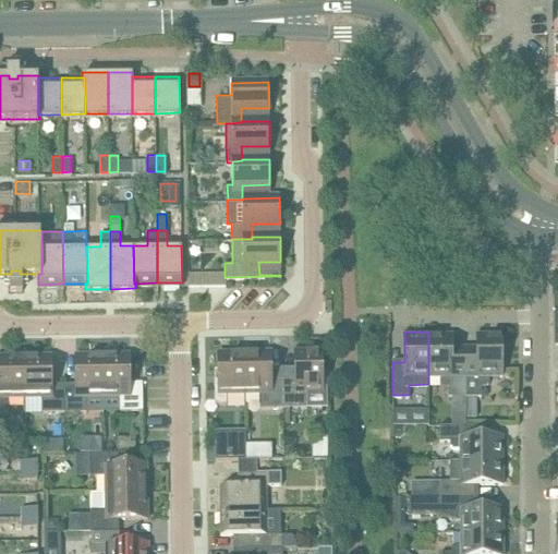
[(451,332),(428,332),(428,374),(440,374),(440,381),(444,384),(448,384),(448,395),(464,394),(464,362),(451,362),(451,332)]
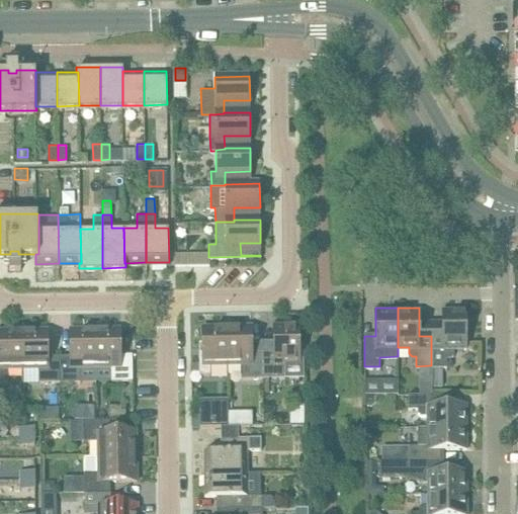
[(443,336),(431,336),(431,365),(432,365),(438,365),(442,365),(444,365),(443,356),(451,356),(454,353),(453,347),(465,347),(465,308),(442,308),(443,336)]
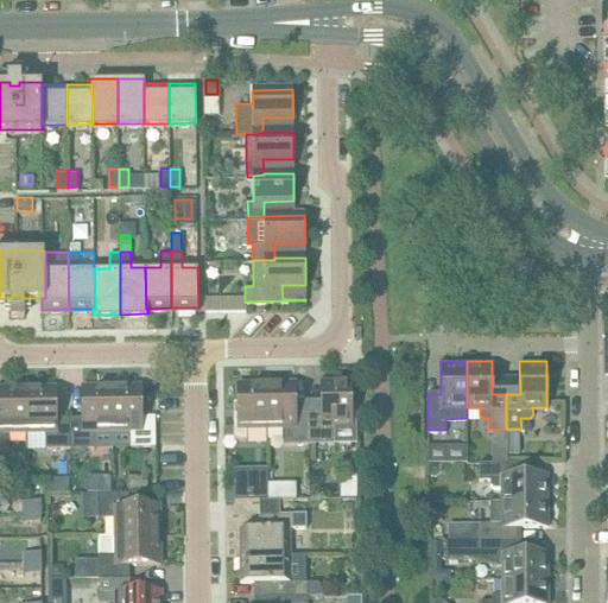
[(309,408),(309,440),(355,439),(355,440),(356,440),(356,402),(350,402),(350,379),(321,379),(322,408),(309,408)]
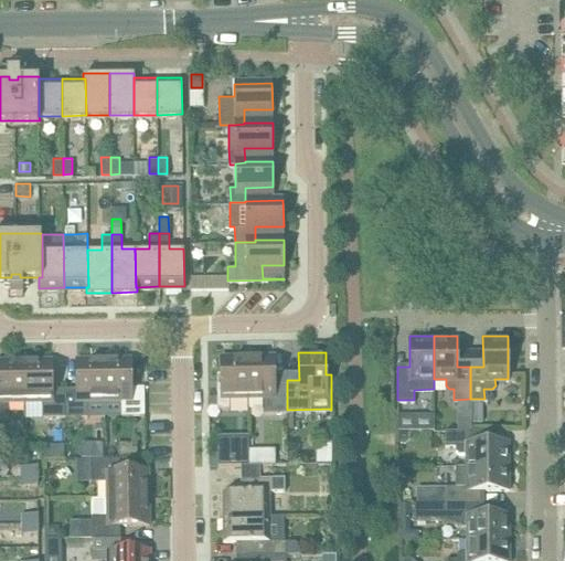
[(248,395),(248,353),(221,355),(221,382),(216,382),(217,406),(230,406),(230,397),(248,395)]
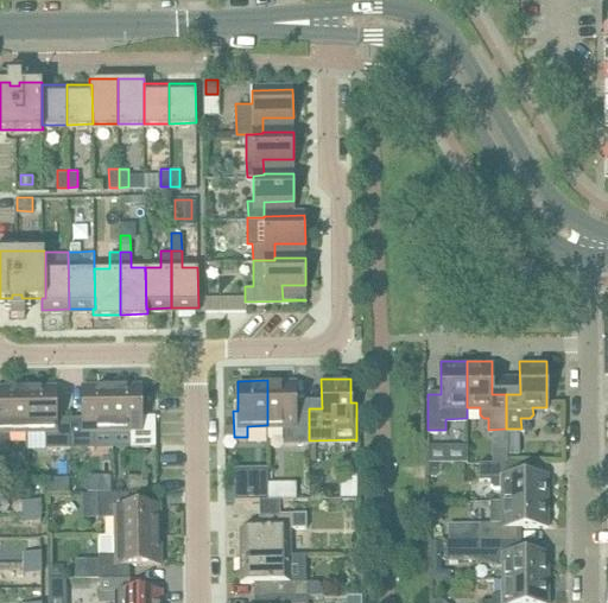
[(295,380),(267,380),(267,425),(284,425),(284,442),(309,440),(309,408),(295,408),(295,380)]
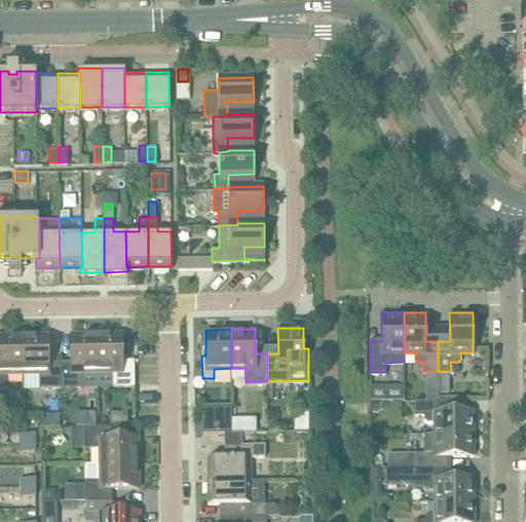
[(98,372),(97,331),(71,332),(71,359),(61,359),(62,386),(82,386),(82,373),(98,372)]
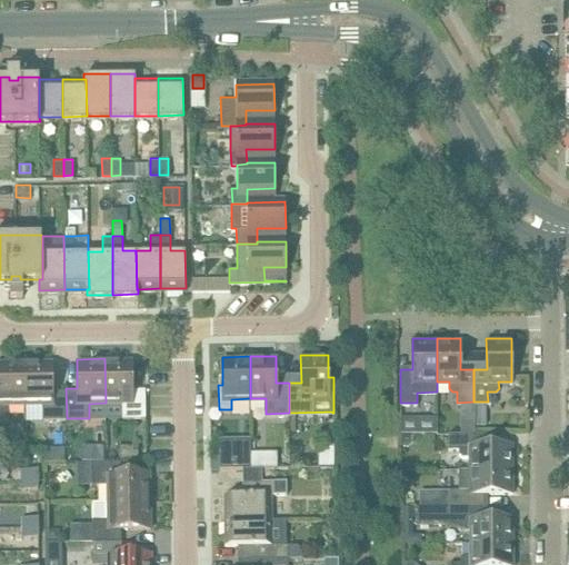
[(105,358),(106,403),(122,403),(122,416),(146,416),(145,387),(132,387),(131,358),(105,358)]
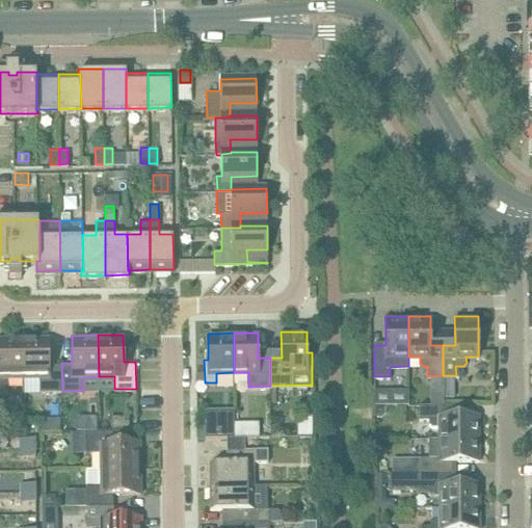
[(24,378),(24,336),(0,336),(0,391),(8,391),(8,378),(24,378)]
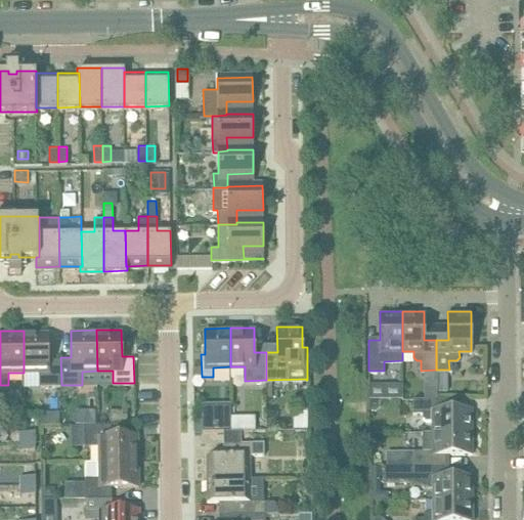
[(47,331),(24,331),(24,373),(40,373),(40,386),(61,385),(60,357),(48,357),(47,331)]
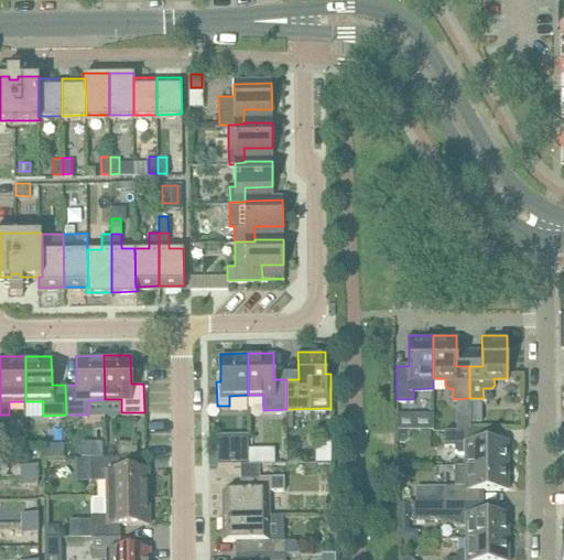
[(477,398),(470,398),(470,418),(481,418),(481,398),(477,398)]
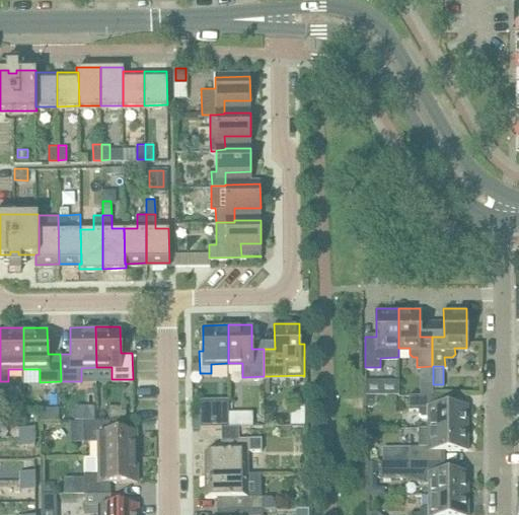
[(366,392),(366,405),(371,405),(377,399),(377,392),(366,392)]
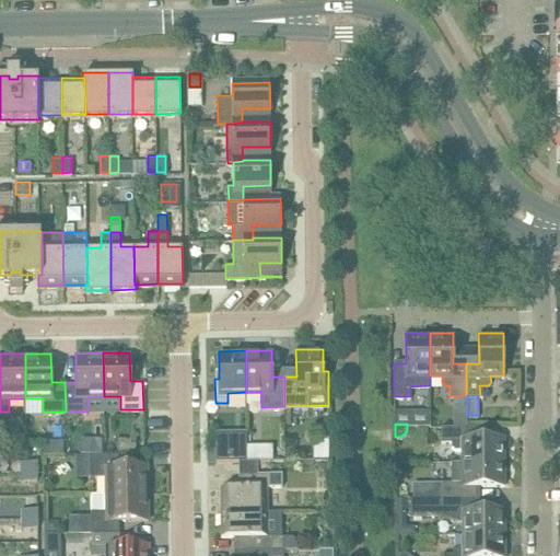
[(462,460),(504,460),(504,436),(474,436),(474,424),(452,424),(441,425),(441,440),(452,440),(452,444),(454,448),(462,448),(462,460)]
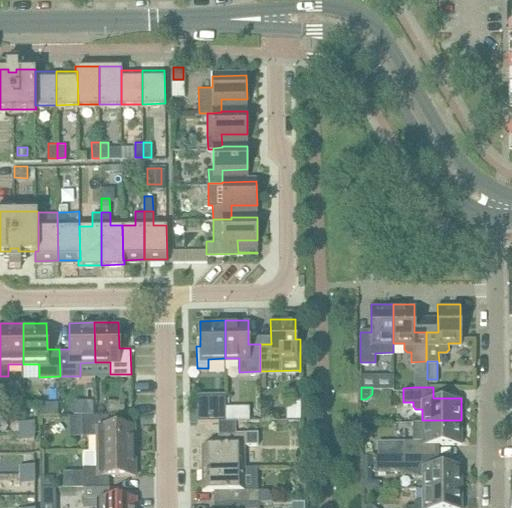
[(58,400),(41,400),(41,413),(58,413),(58,400)]
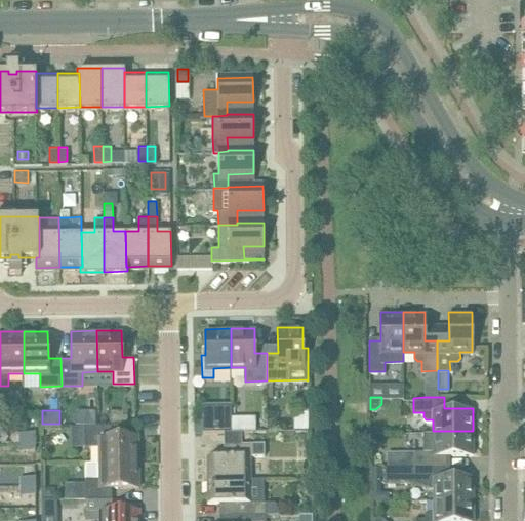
[(126,410),(110,410),(110,421),(126,421),(126,410)]
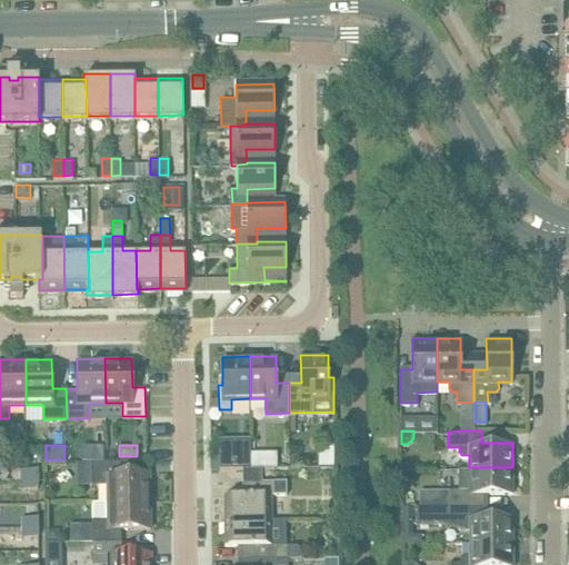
[(219,466),(241,466),(251,465),(251,450),(219,450),(219,466)]
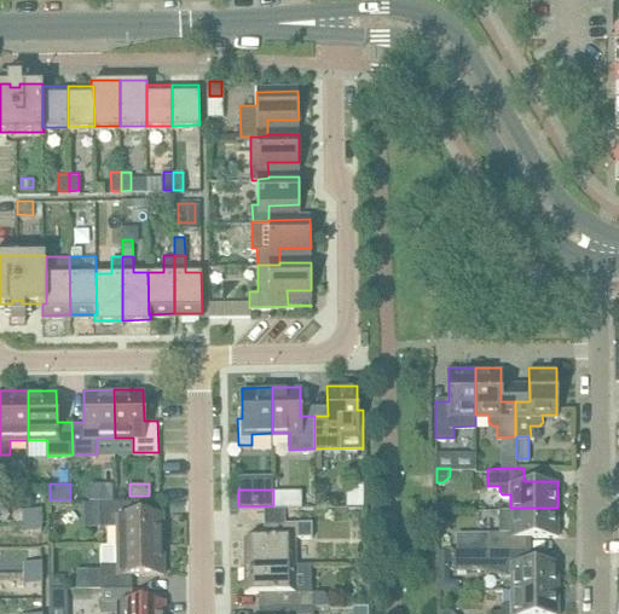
[(117,543),(163,543),(163,513),(131,513),(131,498),(99,499),(100,525),(117,525),(117,543)]
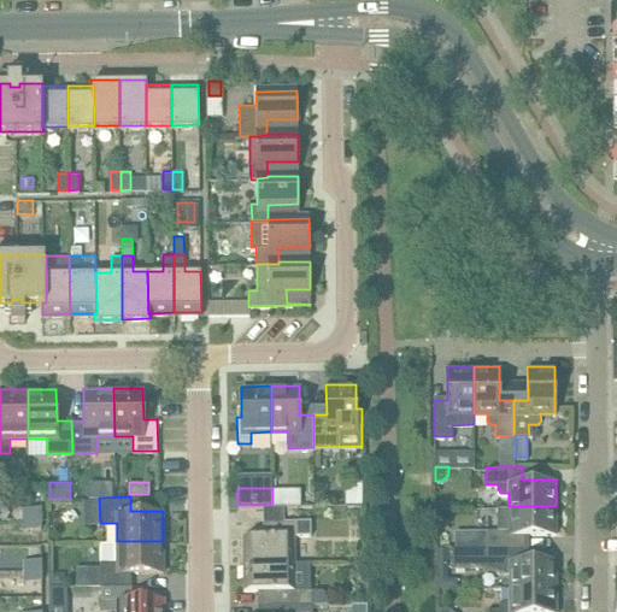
[(24,517),(42,517),(42,506),(24,506),(24,517)]
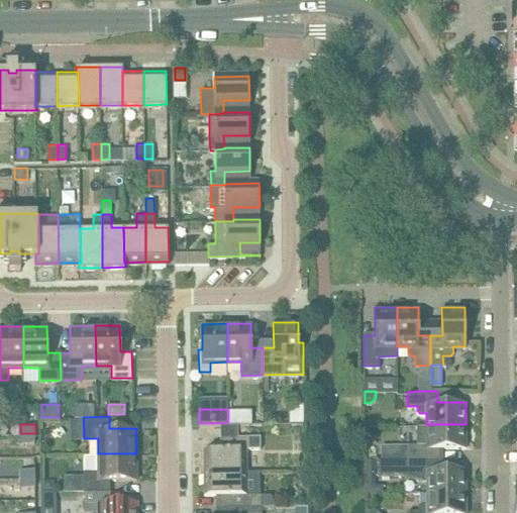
[(417,442),(408,443),(408,457),(422,457),(437,457),(437,446),(466,445),(466,424),(426,424),(417,424),(417,438),(417,442)]
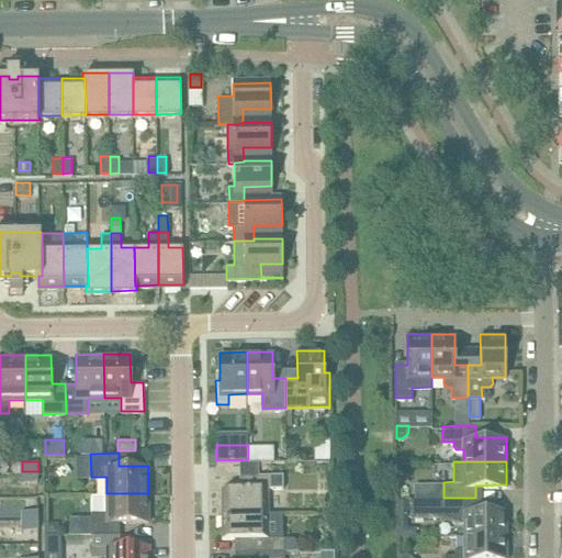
[(38,471),(22,471),(22,481),(38,480),(38,471)]
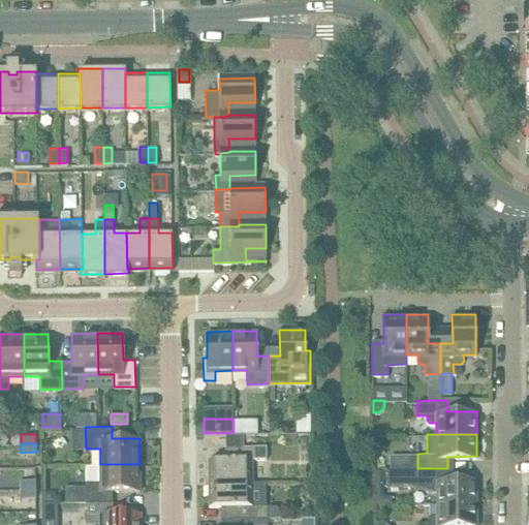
[(209,482),(253,482),(252,458),(268,458),(268,444),(230,444),(230,457),(209,458),(209,482)]
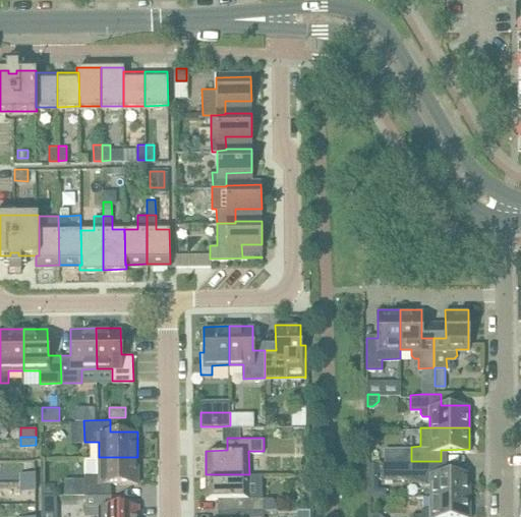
[(85,457),(85,495),(111,494),(111,481),(137,481),(137,457),(99,457),(85,457)]
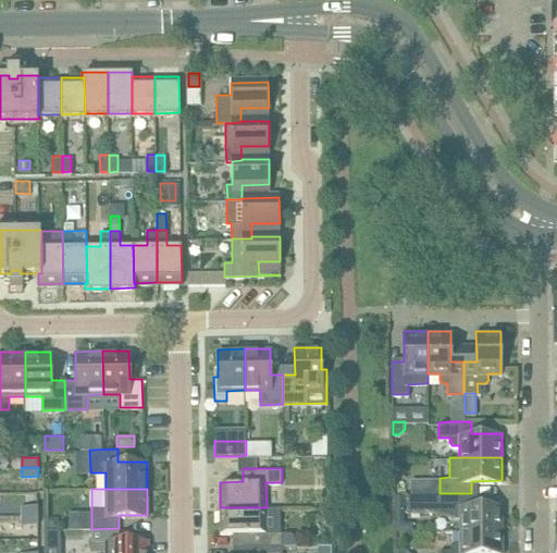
[(404,520),(404,493),(395,493),(396,529),(405,529),(412,529),(412,520),(404,520)]
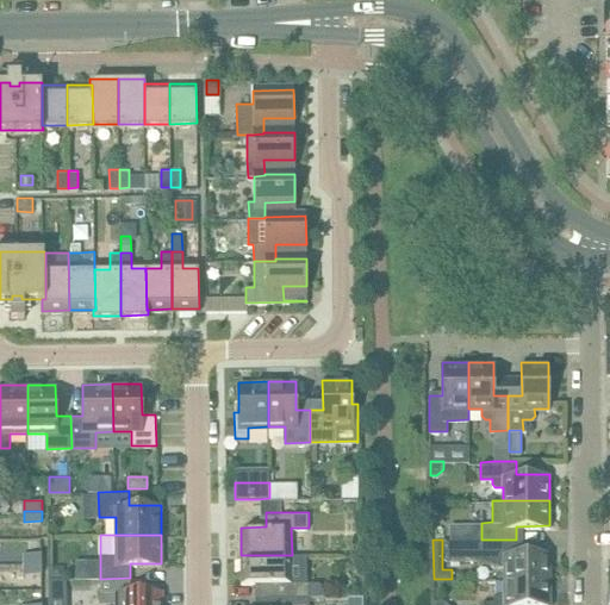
[(481,540),(447,540),(447,557),(484,557),(493,566),(496,566),(503,566),(504,579),(549,579),(549,552),(516,553),(516,540),(498,540),(481,540)]
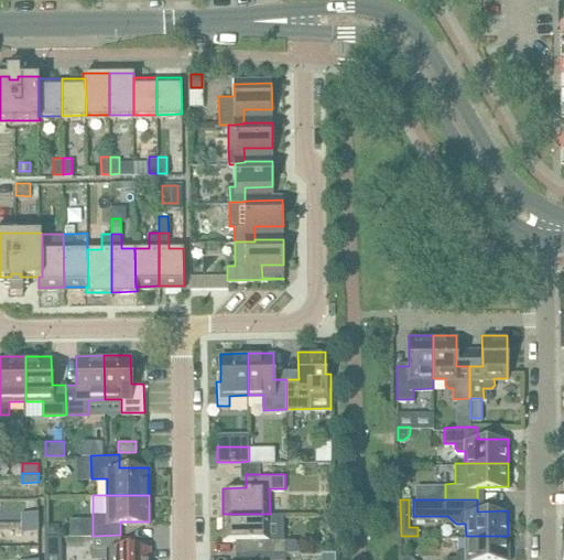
[(23,520),(40,520),(39,510),(22,510),(23,520)]
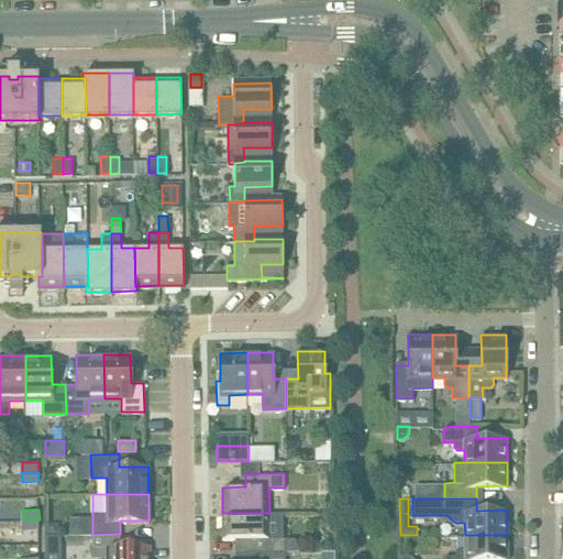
[(269,513),(222,513),(222,537),(246,537),(247,550),(274,550),(286,549),(299,549),(299,541),(294,537),(286,537),(274,537),(269,537),(269,513)]
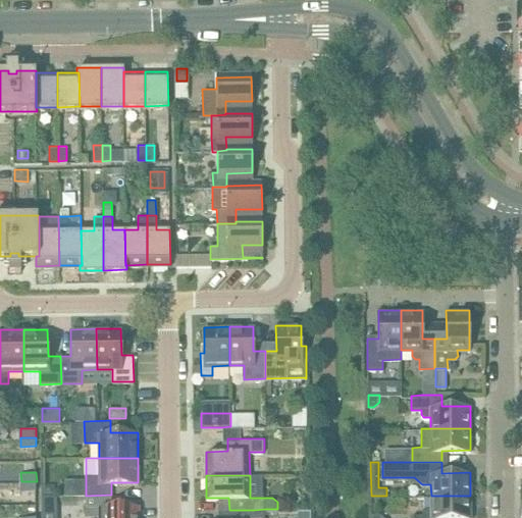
[(83,490),(83,477),(67,477),(67,490),(83,490)]
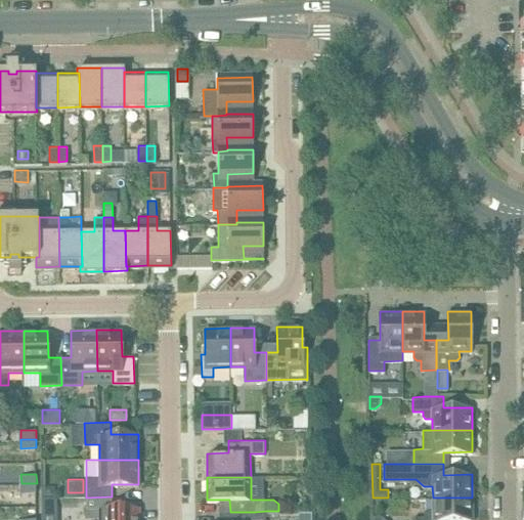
[(37,483),(22,483),(22,492),(37,492),(37,483)]
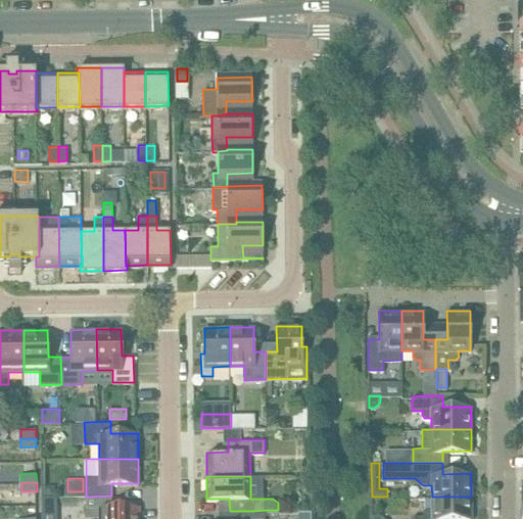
[(49,486),(43,486),(43,497),(53,497),(53,490),(49,486)]
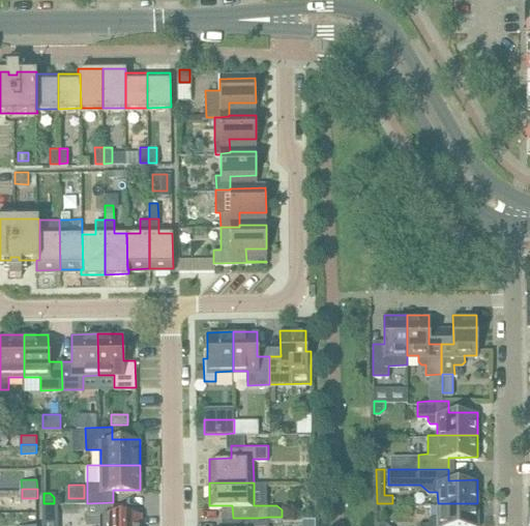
[(113,514),(113,502),(87,503),(87,524),(100,524),(100,525),(140,525),(141,514),(113,514)]
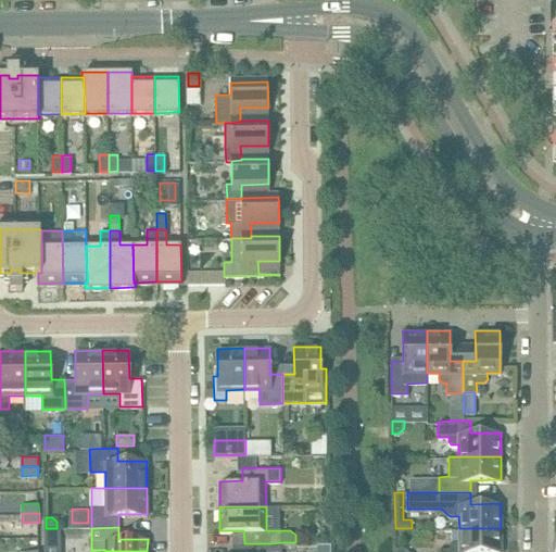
[(57,528),(46,528),(46,541),(61,541),(61,528),(57,528)]
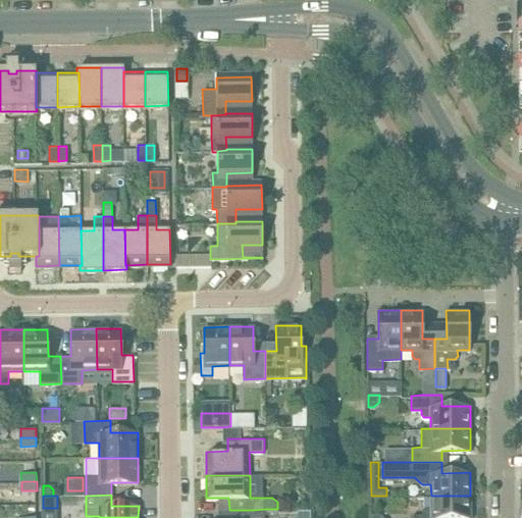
[(470,496),(431,496),(431,507),(424,507),(421,510),(422,514),(412,514),(412,517),(441,517),(442,517),(471,517),(470,496)]
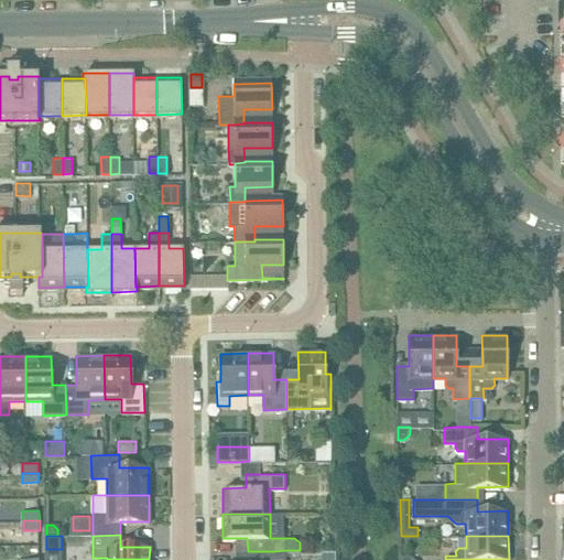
[(239,559),(285,559),(286,550),(274,551),(248,551),(239,551),(239,559)]
